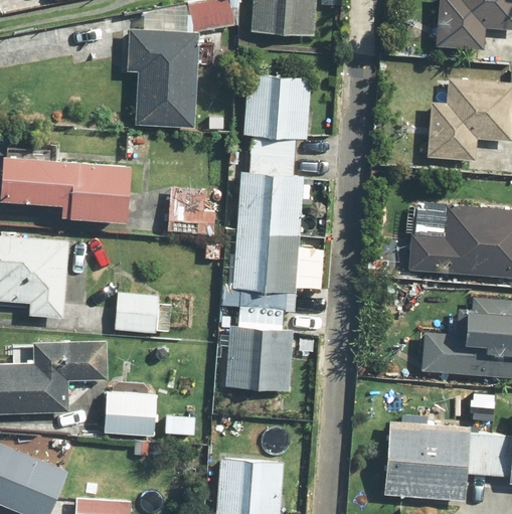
[(251,0),(249,36),(320,41),(323,0),(251,0)]
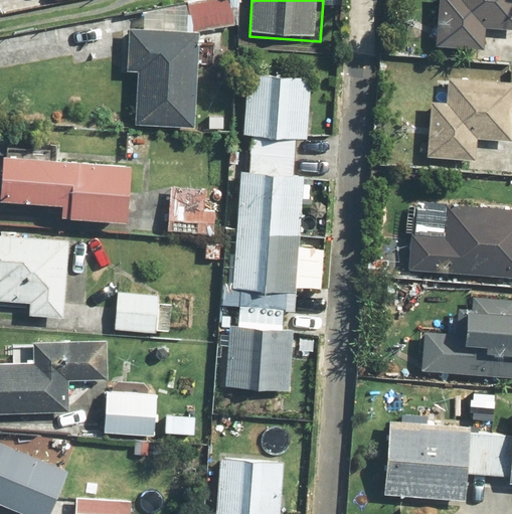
[(511,0),(433,0),(433,52),(485,53),(486,30),(511,30),(511,0)]
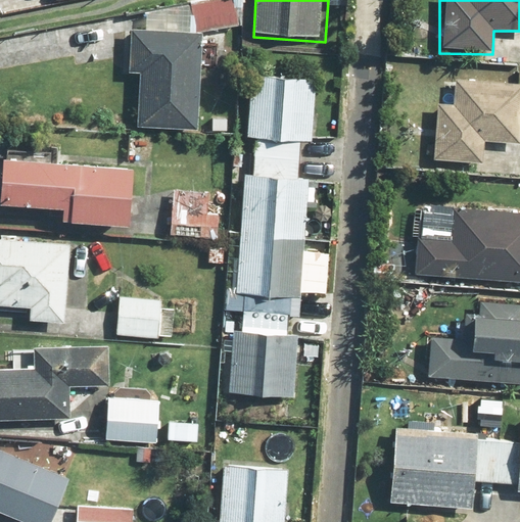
[(199,127),(201,31),(126,29),(125,73),(137,73),(136,126),(199,127)]
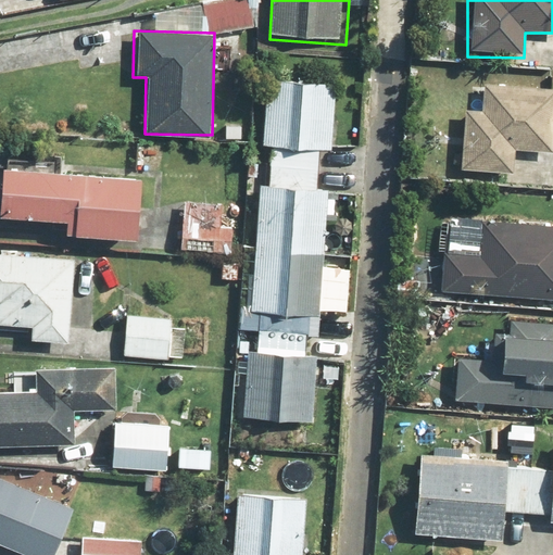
[(249,363),(237,362),(237,375),(248,376),(246,417),(313,421),(316,357),(305,357),(308,315),(319,315),(327,191),(316,191),(318,149),(329,150),(334,80),(266,76),(262,146),(272,147),(268,188),(260,188),(255,244),(243,243),(242,265),(254,265),(252,314),(260,314),(258,352),(250,352),(249,363)]
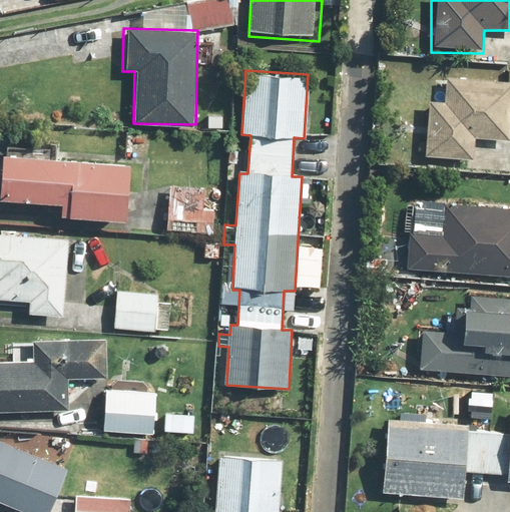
[(509,83),(444,81),(444,104),(427,104),(425,159),(473,160),(474,142),(509,143),(509,83)]
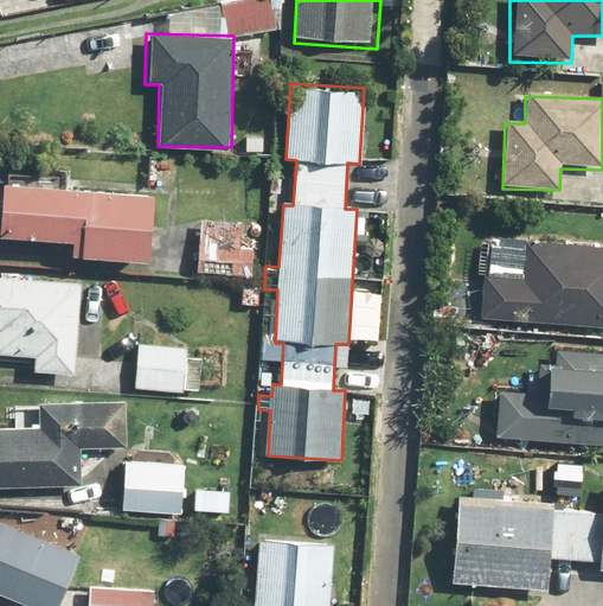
[(146,193),(0,182),(0,236),(70,242),(69,257),(140,263),(146,193)]
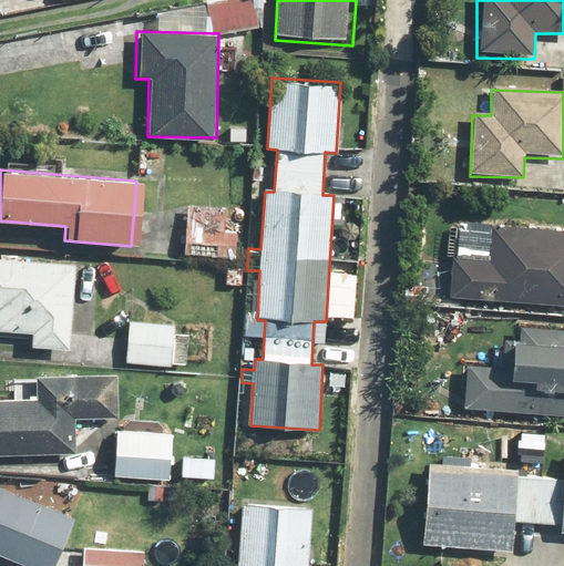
[(187,207),(184,257),(236,260),(238,233),(225,233),(226,209),(187,207)]
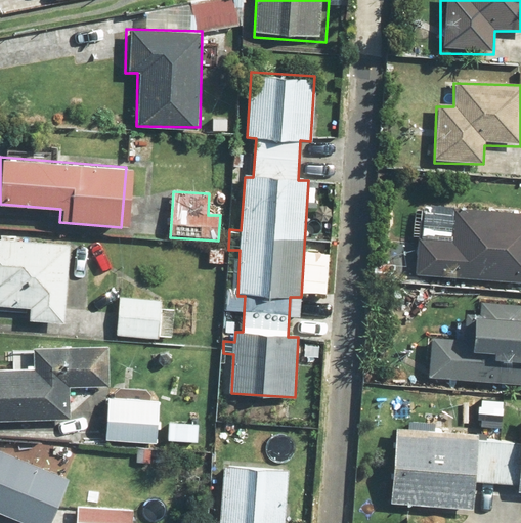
[(418,238),(416,273),(520,278),(520,212),(453,208),(451,241),(418,238)]
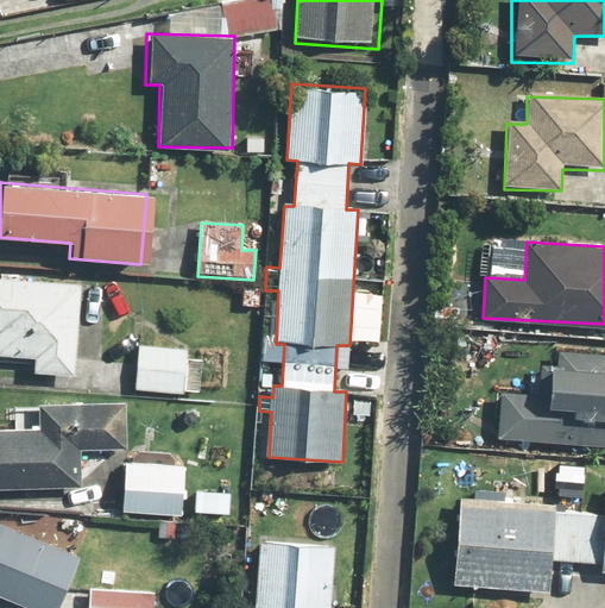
[(79,282),(0,277),(0,356),(32,358),(32,374),(73,376),(79,282)]
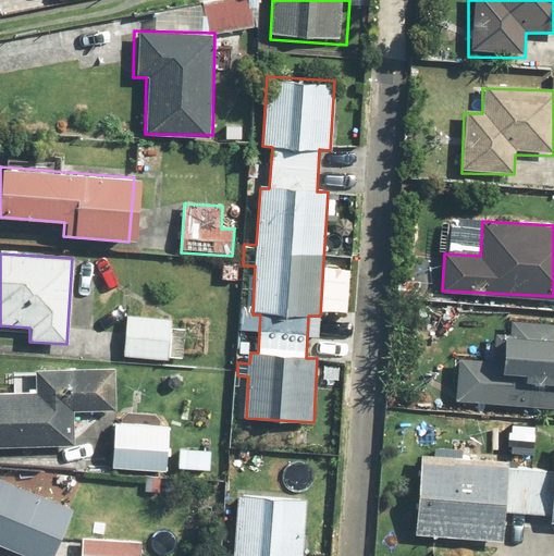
[(172,318),(127,316),(124,359),(170,361),(170,357),(185,357),(186,329),(171,328),(172,318)]
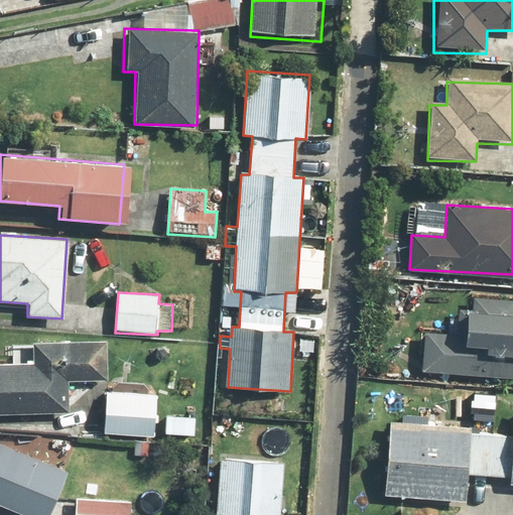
[(425,331),(421,369),(512,377),(512,301),(473,297),(472,310),(459,309),(457,334),(425,331)]
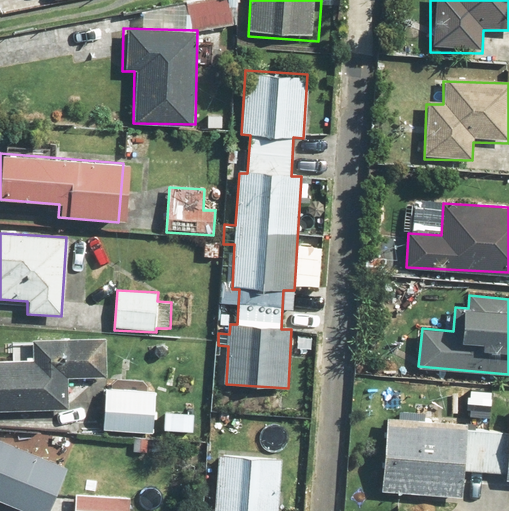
[(0,411),(68,412),(69,377),(105,377),(106,340),(35,339),(35,361),(0,360),(0,411)]
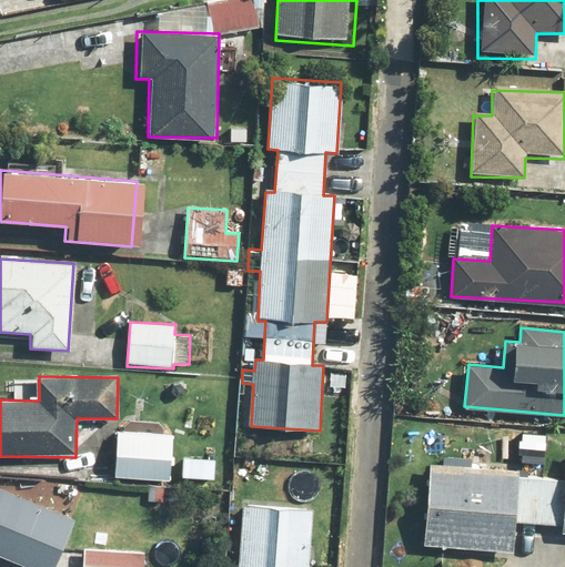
[(174,437),(113,434),(111,478),(172,482),(174,437)]
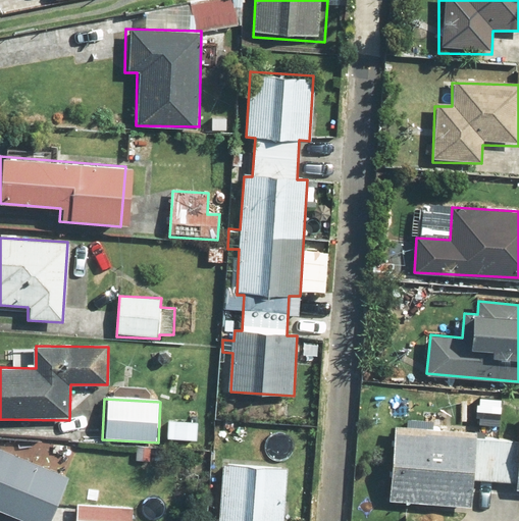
[(388,428),(385,503),(470,506),(470,481),(514,482),(514,491),(518,491),(518,416),(517,416),(516,440),(472,439),(472,431),(388,428)]
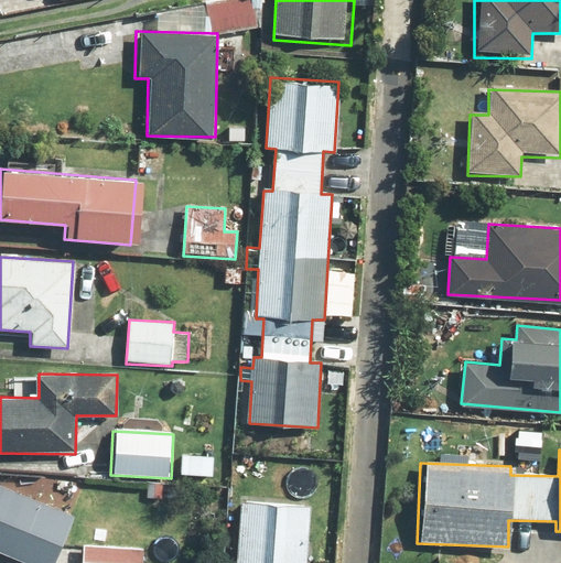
[(214,457),(181,455),(180,475),(213,477),(214,457)]
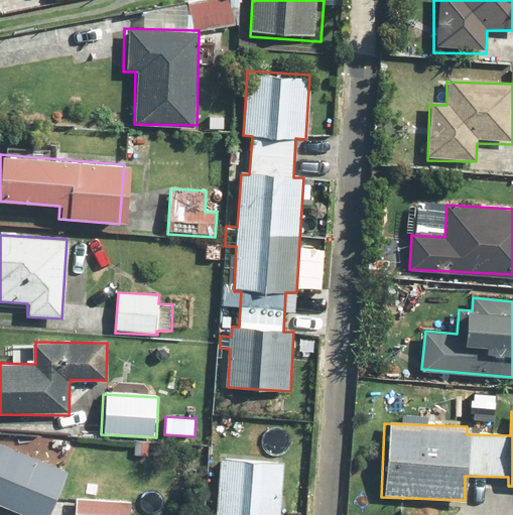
[(156,442),(134,439),(132,461),(153,464),(156,442)]
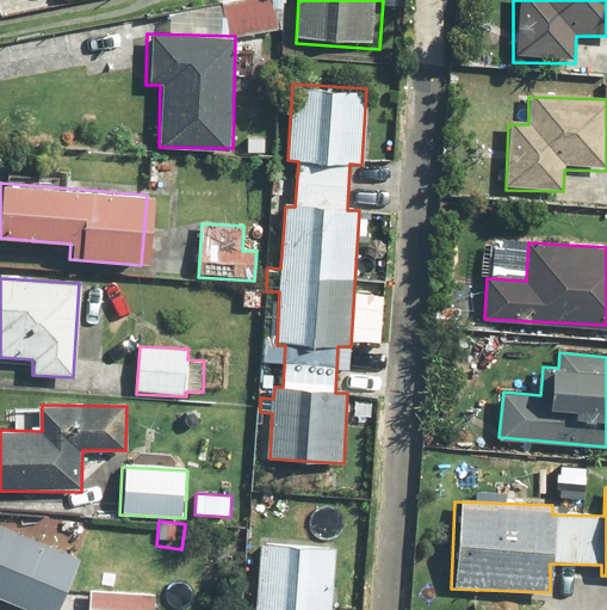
[(0,527),(0,597),(30,609),(60,609),(81,559),(0,527)]
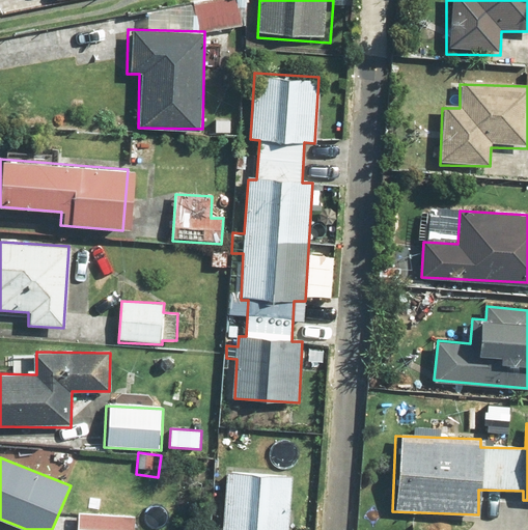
[(292,529),(295,474),(225,471),(222,529),(292,529)]
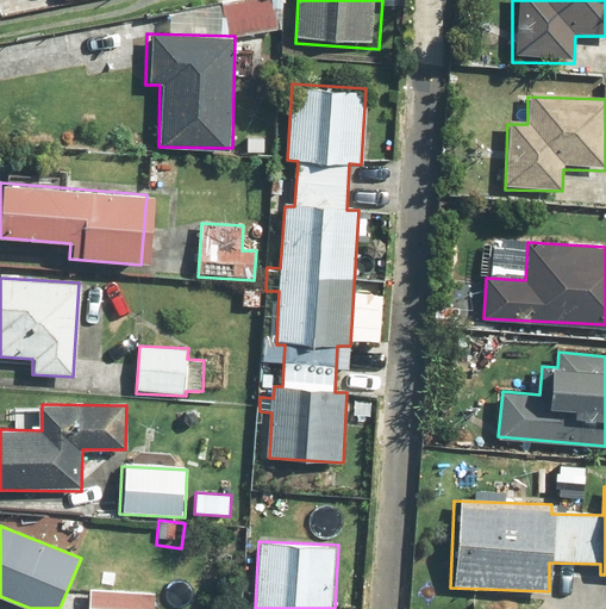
[(154,608),(155,595),(91,590),(88,608),(154,608)]
